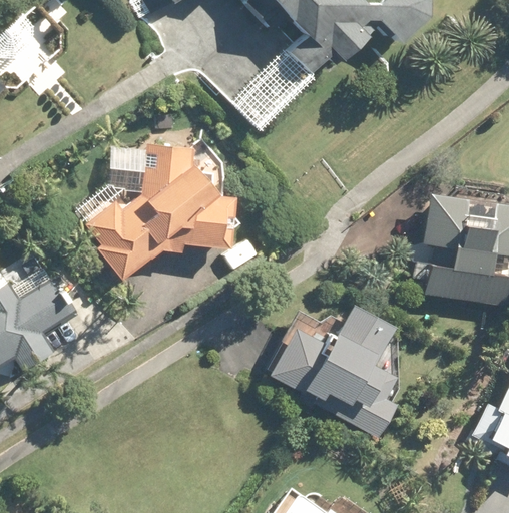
[(246,0),(244,2),(273,30),(288,15),(307,34),(288,52),(286,50),(232,101),(260,129),(314,77),(311,74),(327,57),(334,65),(341,59),(342,60),(367,36),(366,34),(375,25),(389,38),(393,34),(401,43),(440,5),(435,0),(382,0),(372,11),(361,0),(143,0),(151,13),(174,0),(246,0)]
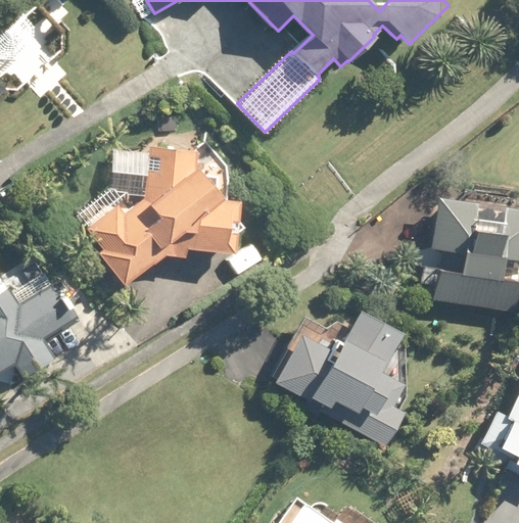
[(119,205),(88,230),(104,249),(99,253),(125,284),(166,255),(185,257),(186,249),(235,254),(240,199),(222,198),(196,168),(198,150),(150,146),(145,198),(127,215),(119,205)]
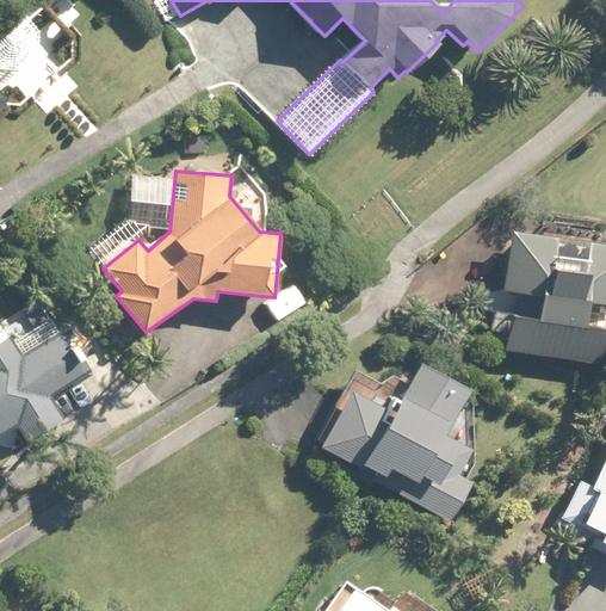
[(508,333),(506,350),(605,365),(605,328),(587,326),(591,302),(605,303),(605,245),(513,232),(504,289),(519,292),(517,313),(495,309),(492,332),(508,333)]
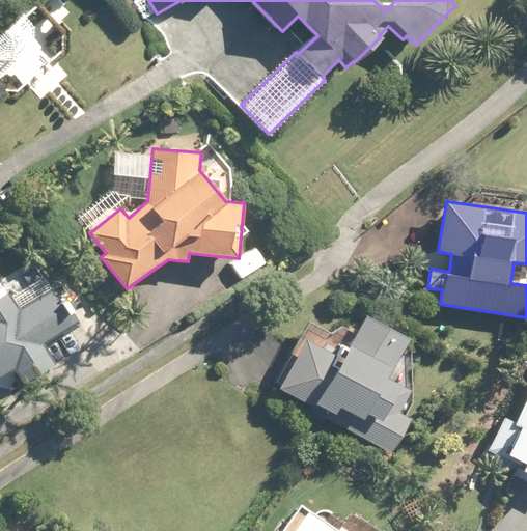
[(45,346),(81,323),(57,286),(53,289),(46,280),(15,301),(0,278),(0,378),(15,369),(25,385),(56,364),(45,346)]
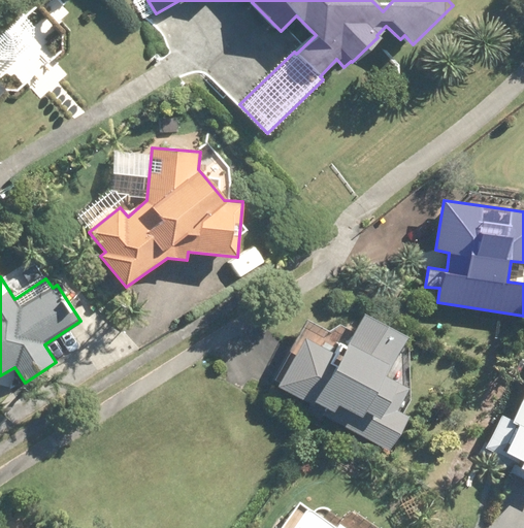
[(313,405),(309,414),(322,420),(325,416),(393,450),(410,418),(399,413),(412,389),(389,378),(408,337),(364,315),(349,347),(345,344),(338,356),(302,337),(277,387),(313,405)]
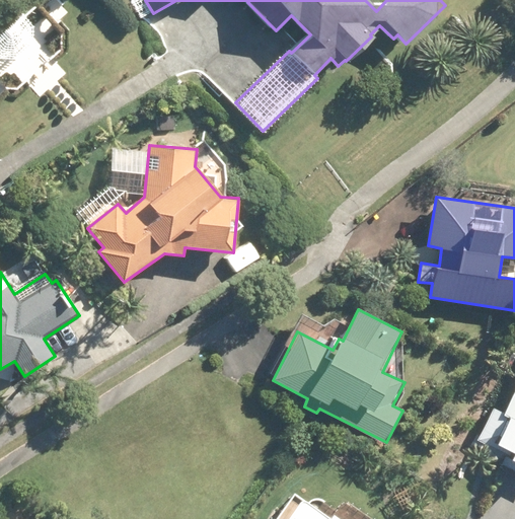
[(510,456),(505,466),(514,471),(514,383),(501,412),(493,406),(476,439),(510,456)]
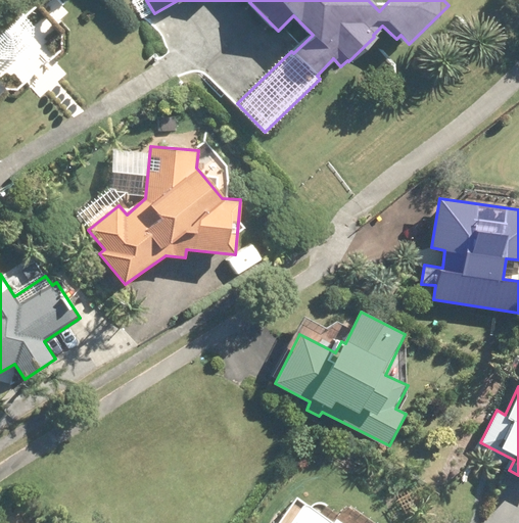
[(316,522),(305,514),(296,522),(316,522)]
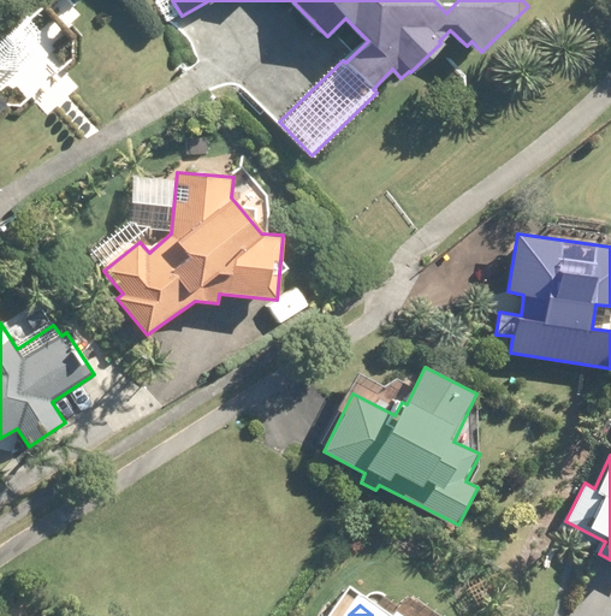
All buildings are outlined.
